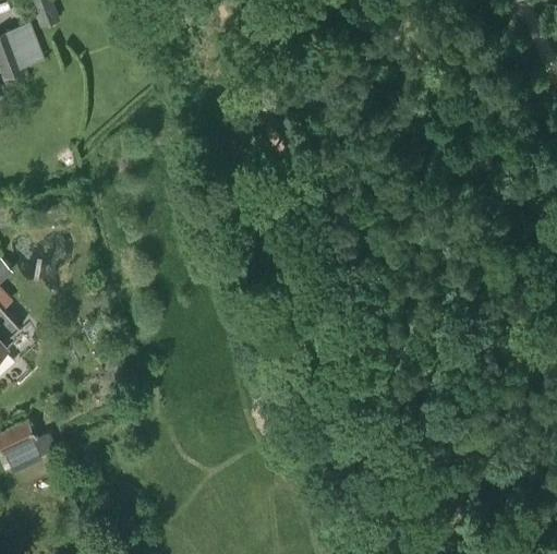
[(61,19),(53,0),(29,0),(40,27),(61,19)]
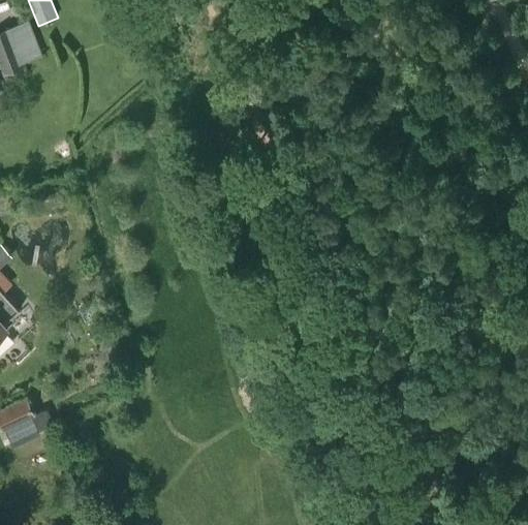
[(0,32),(0,65),(4,78),(44,62),(29,22),(0,32)]
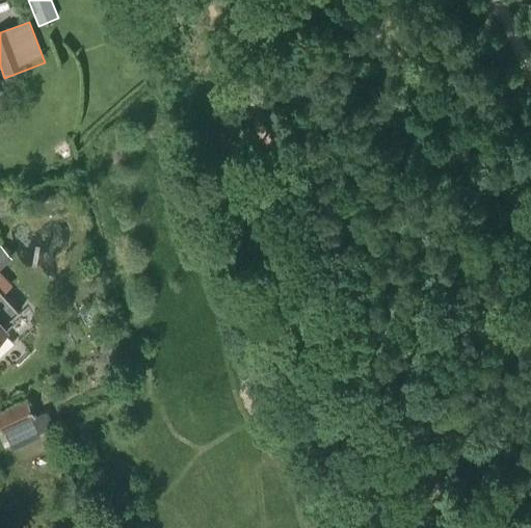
[(0,247),(0,265),(2,268),(10,260),(0,247)]
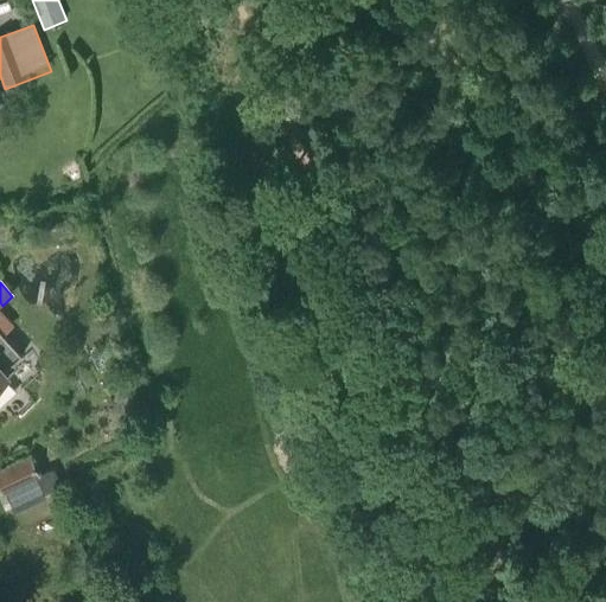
[(0,384),(7,377),(5,373),(21,358),(0,334),(0,384)]
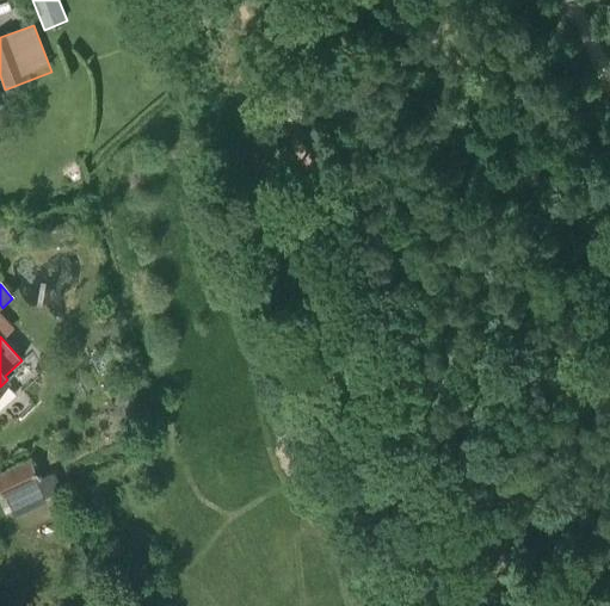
[(30,463),(0,476),(0,498),(1,500),(4,499),(39,482),(30,463)]
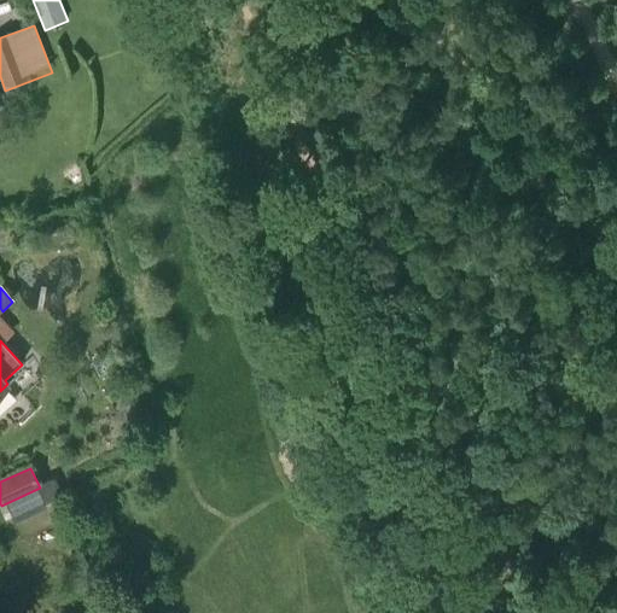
[(39,486),(40,488),(4,505),(10,517),(41,503),(44,507),(58,500),(50,482),(39,486)]
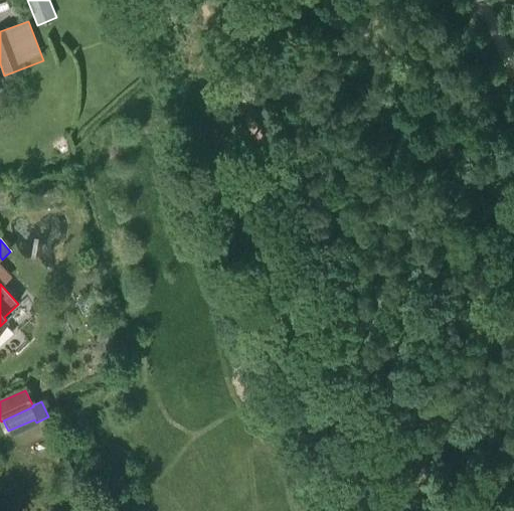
All buildings are outlined.
